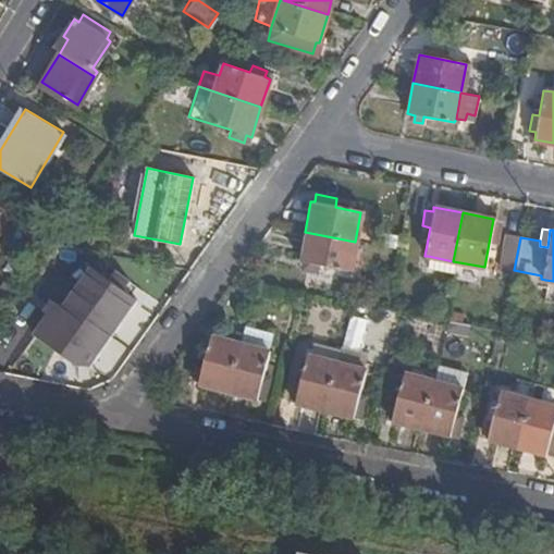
[(355,242),(305,232),(299,260),(348,271),(355,242)]
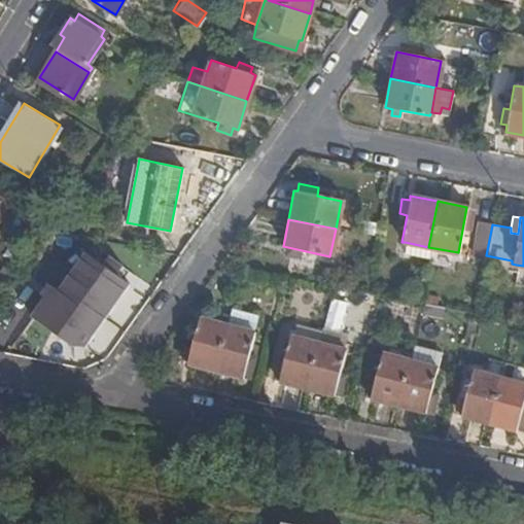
[(492,224),(477,221),(470,252),(486,255),(492,224)]
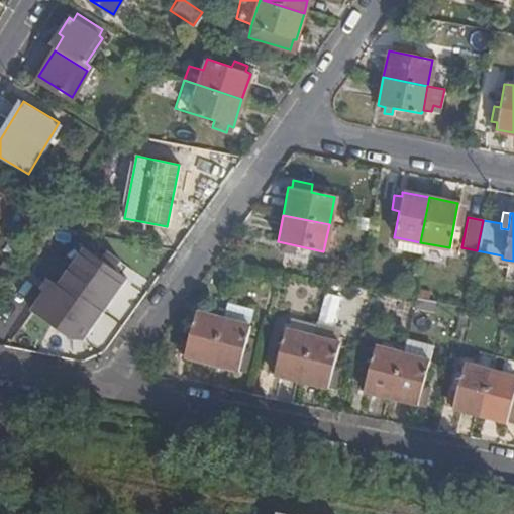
[(420,242),(397,237),(395,248),(418,252),(420,242)]
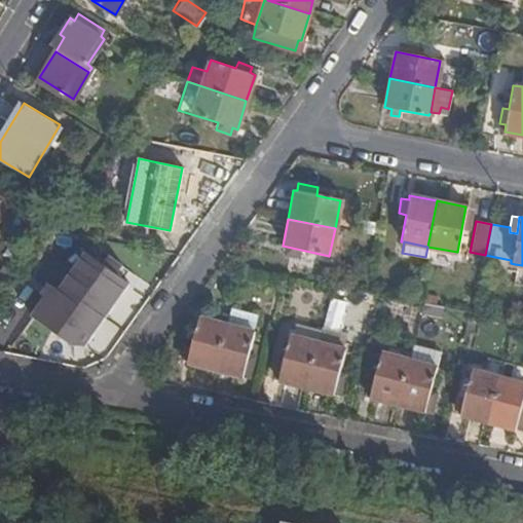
[(86,333),(126,281),(86,252),(51,298),(43,294),(29,312),(64,338),(74,326),(86,333)]
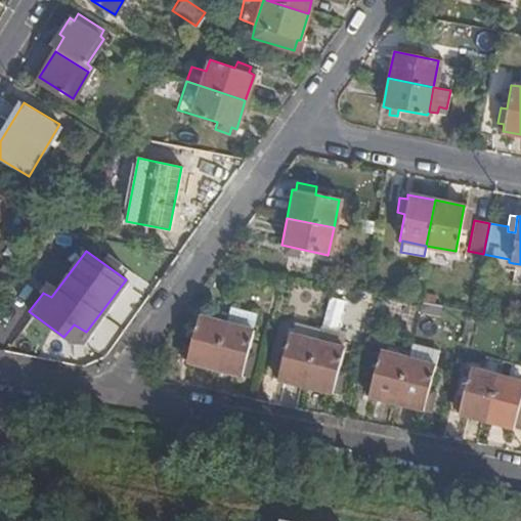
[(509,283),(520,284),(520,264),(513,263),(509,283)]
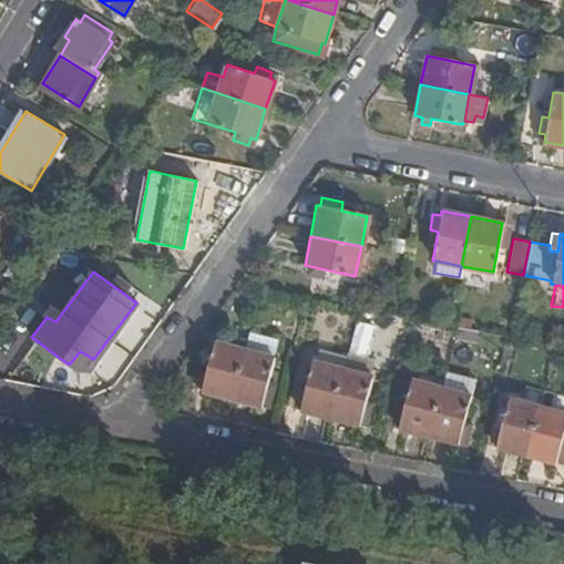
[(0,315),(11,298),(0,291),(0,315)]
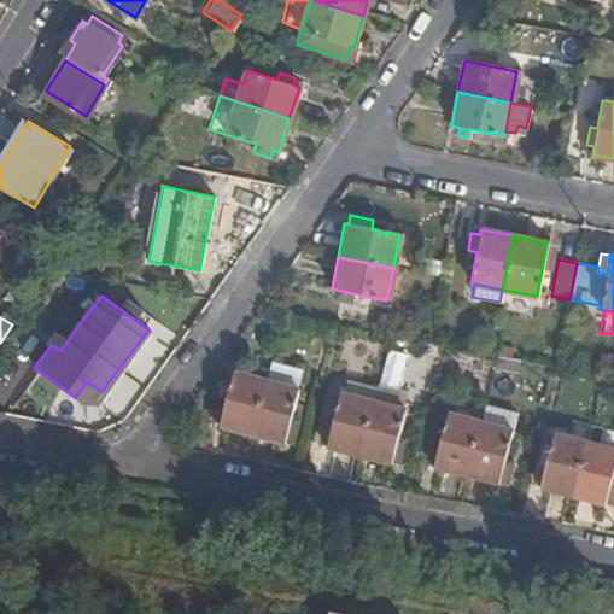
[(497,345),(496,355),(516,358),(518,349),(497,345)]
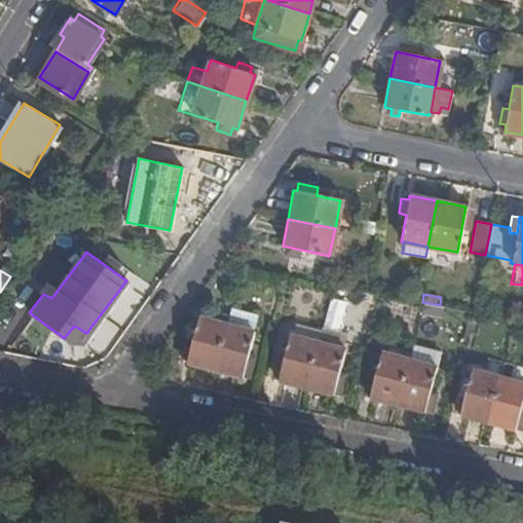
[(440,305),(422,302),(419,311),(438,315),(440,305)]
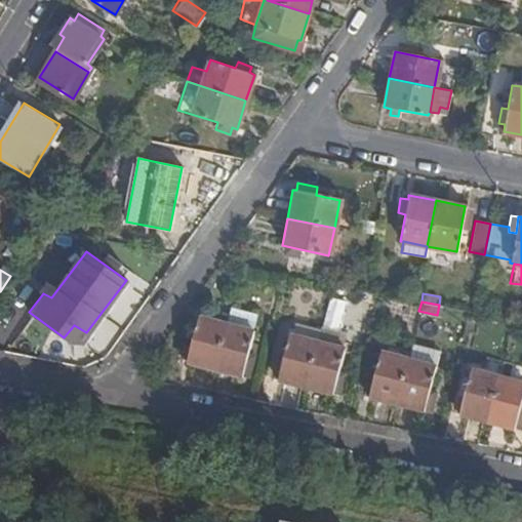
[(255,313),(229,305),(224,322),(252,328),(255,313)]
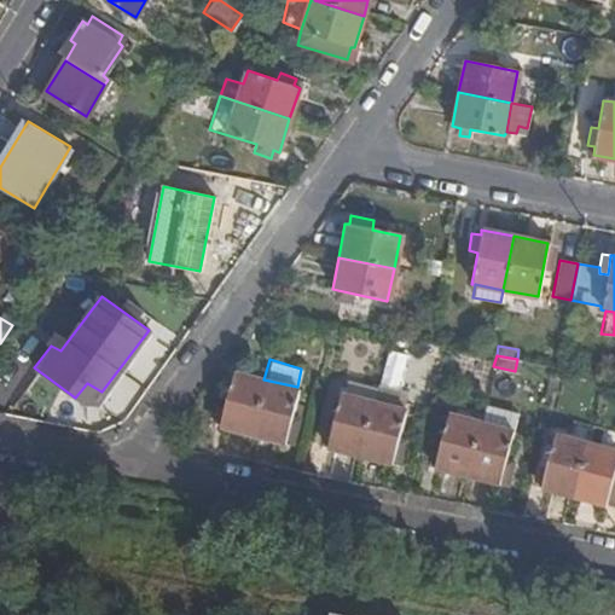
[(219,424),(250,434),(264,379),(232,372),(219,424)]
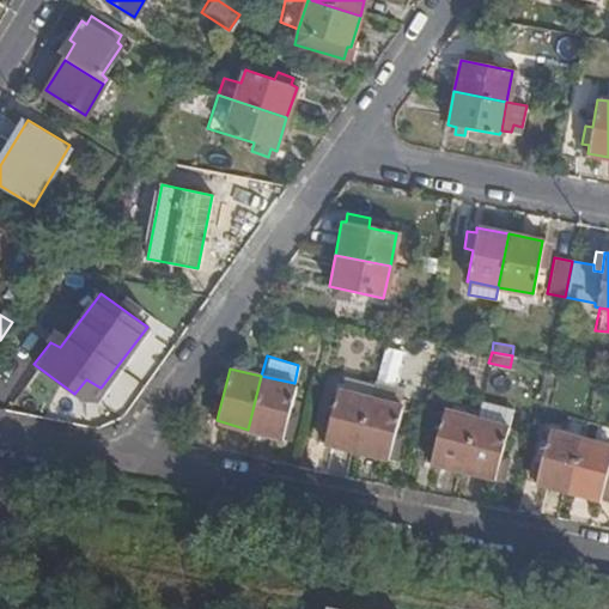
[(261,376),(248,430),(280,439),(282,432),(292,433),(296,419),(287,416),(296,384),(294,383),(261,376)]
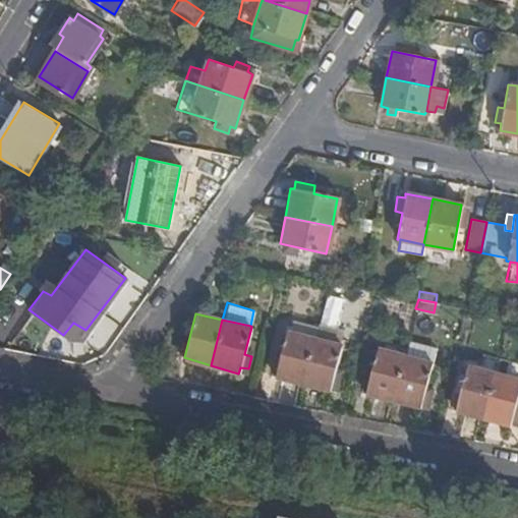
[(293,322),(291,331),(312,337),(314,327),(293,322)]
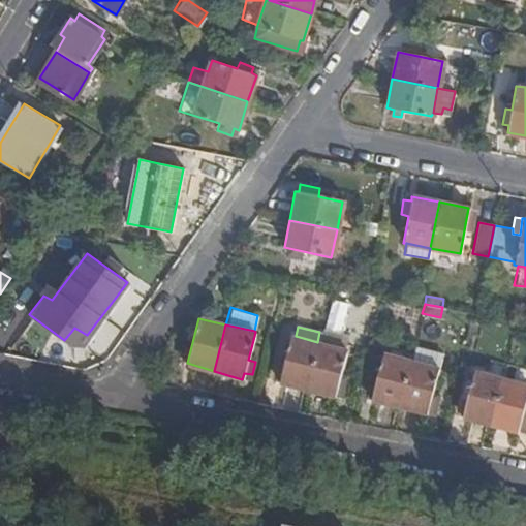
[(319,332),(317,342),(342,348),(344,339),(319,332)]
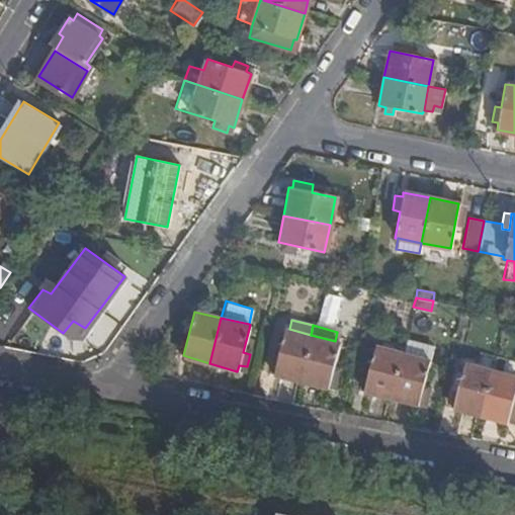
[(273,374),(298,380),(311,335),(289,329),(284,328),(277,354),(269,352),(267,365),(274,367),(273,374)]
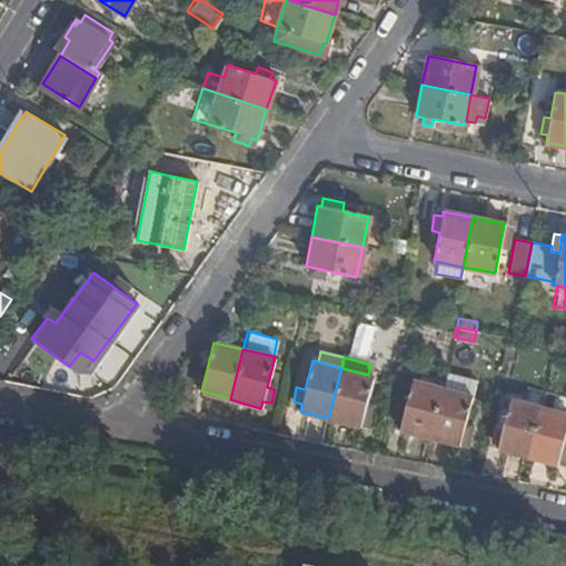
[(341,368),(328,418),(359,426),(374,377),(368,375),(341,368)]
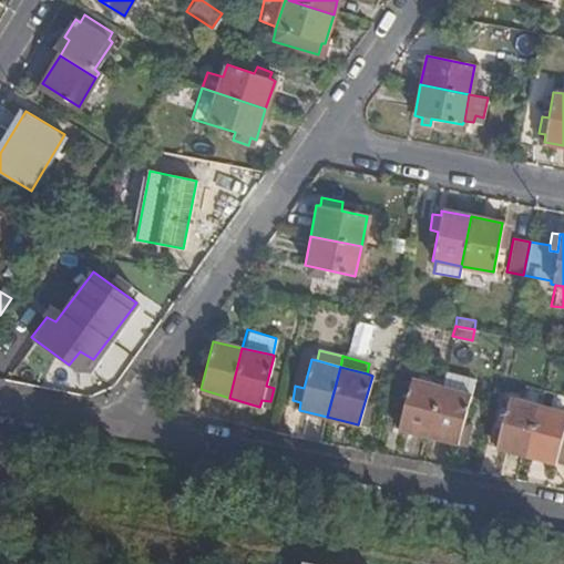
[(439,386),(427,436),(458,443),(458,438),(467,439),(470,426),(462,423),(470,393),(473,380),(442,372),(441,378),(439,386)]
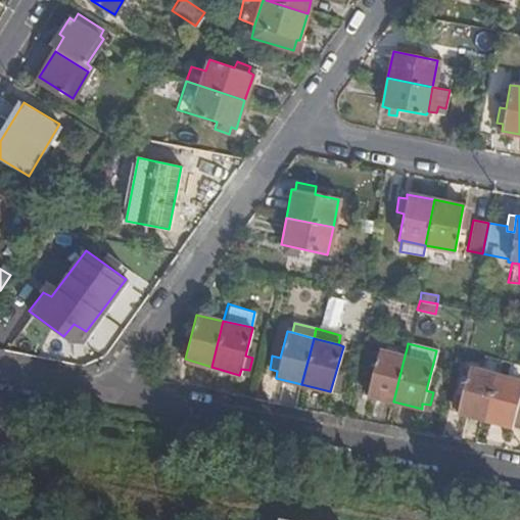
[(393,402),(405,356),(379,348),(377,353),(371,376),(364,374),(362,387),(368,388),(367,394),(393,402)]
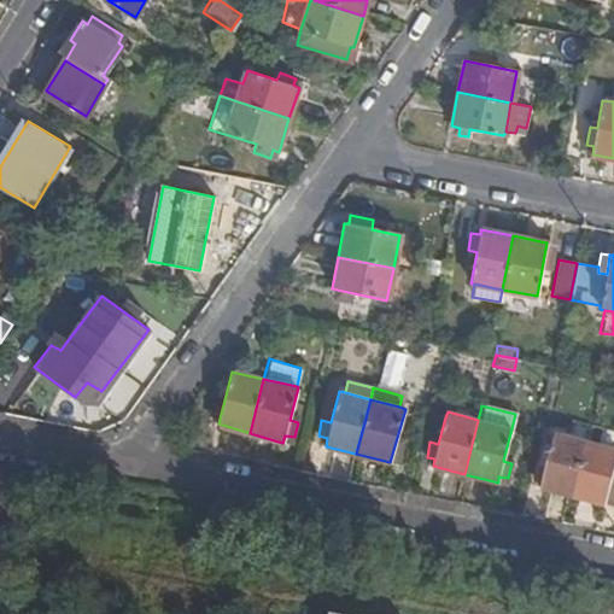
[(438,444),(445,417),(431,414),(424,440),(430,442),(438,444)]
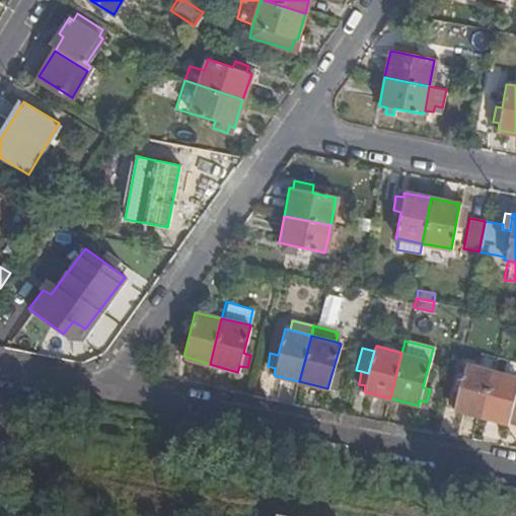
[(453,410),(478,416),(491,370),(465,363),(453,410)]
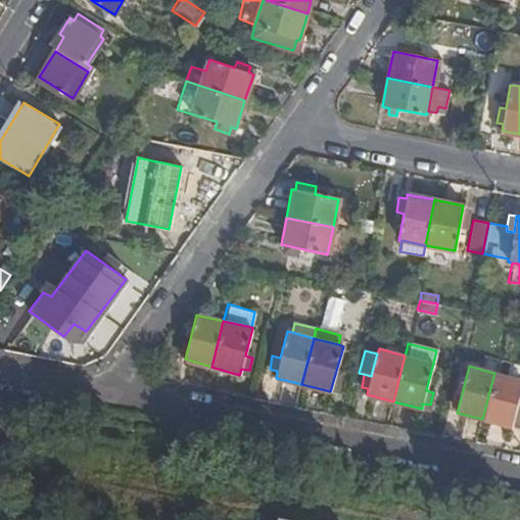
[(519,379),(494,373),(482,419),(512,426),(514,419),(519,420),(519,379)]
